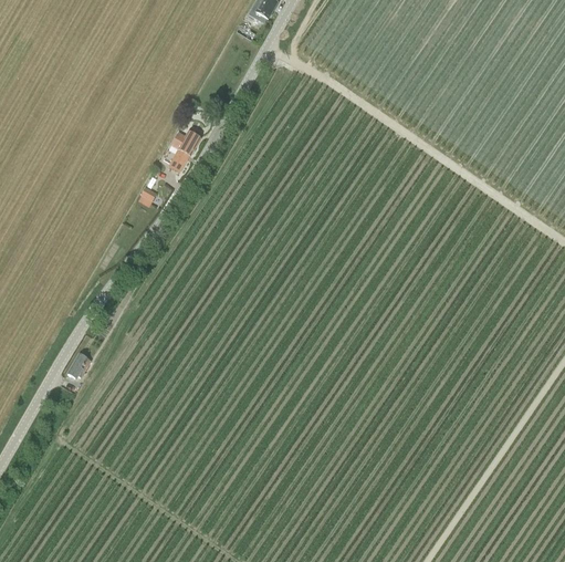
[(257,0),(250,12),(264,21),(267,17),(269,18),(278,1),(275,0),(257,0)]
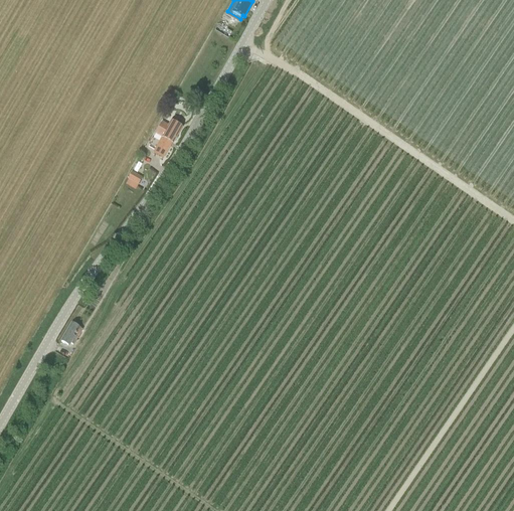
[(218,27),(232,34),(236,27),(221,20),(218,27)]
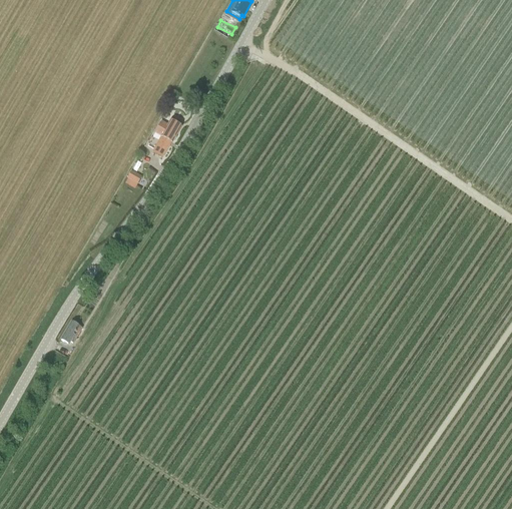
[(172,139),(173,139),(182,124),(171,117),(168,122),(162,118),(156,129),(162,133),(153,149),(163,154),(172,139)]
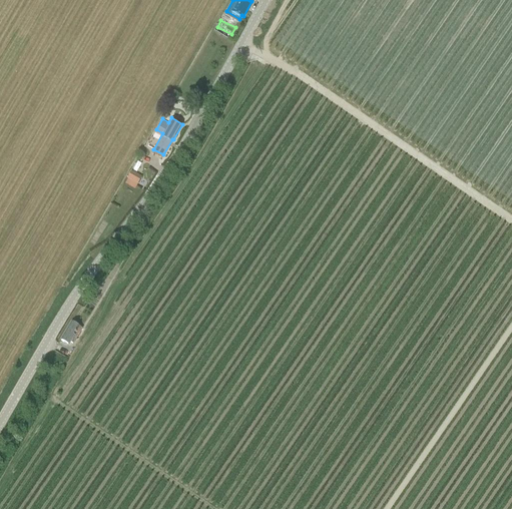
[(128,175),(126,179),(135,184),(138,179),(141,173),(131,168),(128,174),(128,175)]
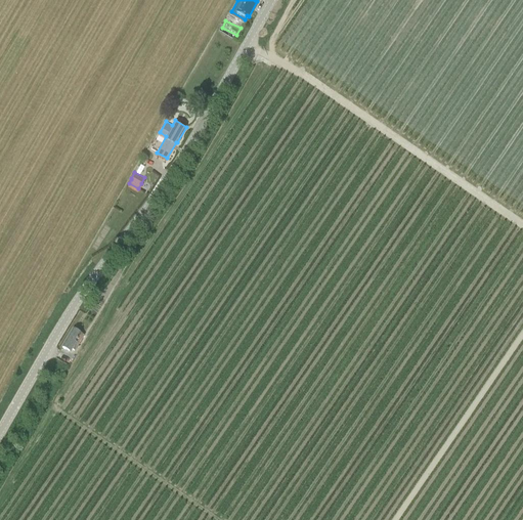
[(61,344),(70,348),(72,345),(74,346),(84,331),(73,325),(61,344)]
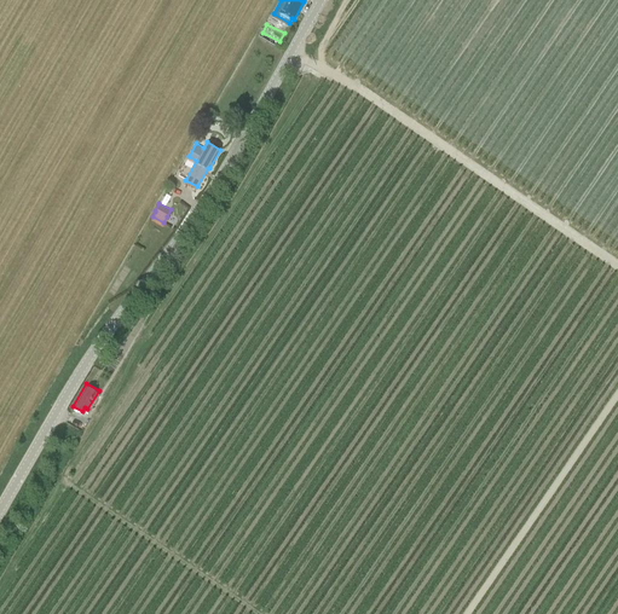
All buildings are outlined.
